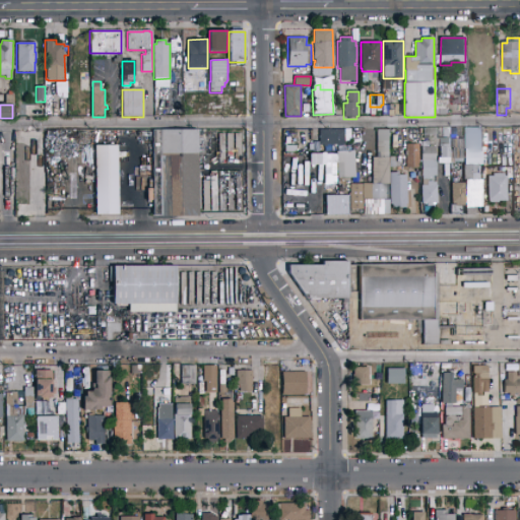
[(389,106),(403,105),(403,115),(395,115),(395,117),(389,117),(389,106)]
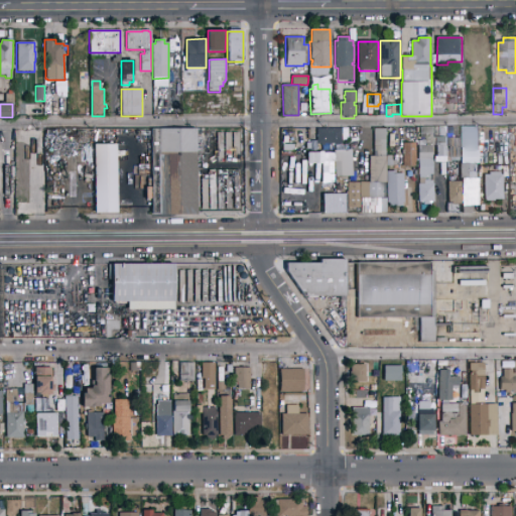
[(433,135),(426,135),(427,139),(421,139),(420,127),(433,127),(433,135)]
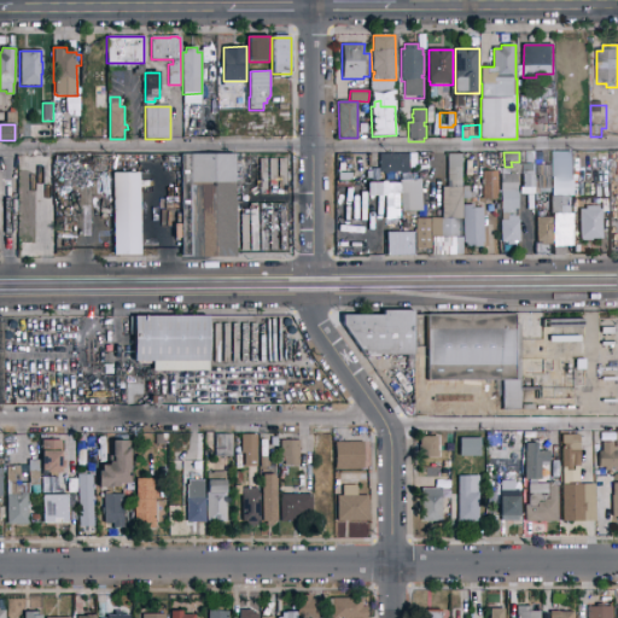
[(557,152),(573,152),(573,194),(560,194),(560,169),(554,169),(554,159),(557,159),(557,152)]
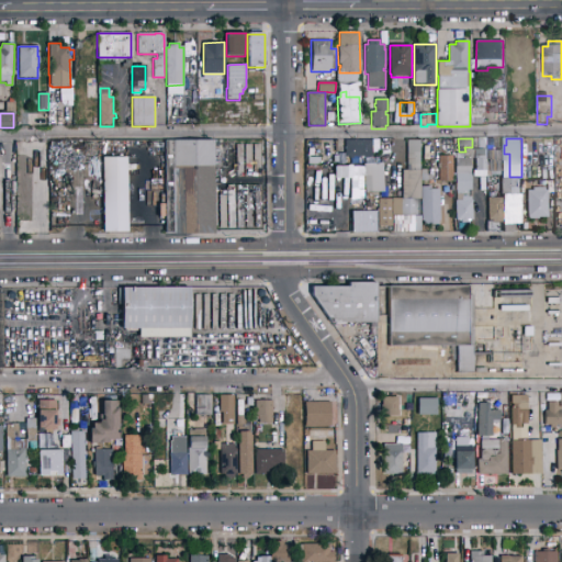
[(554,181),(543,181),(543,163),(541,163),(541,157),(539,157),(539,152),(537,152),(537,146),(548,146),(548,138),(554,138),(554,181)]
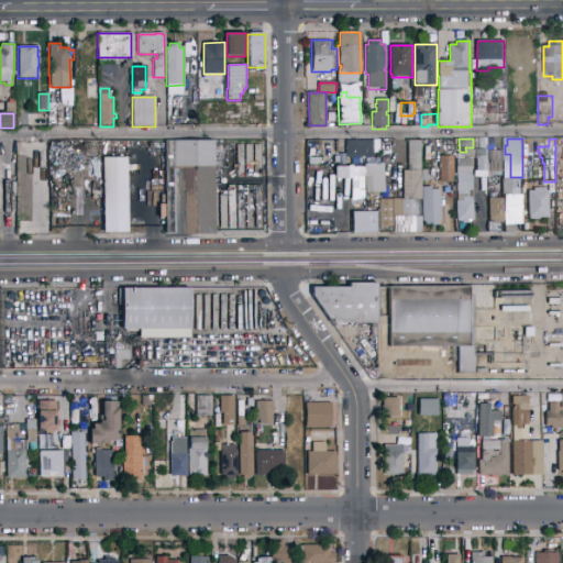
[(346,157),(346,141),(372,141),(372,157),(346,157)]
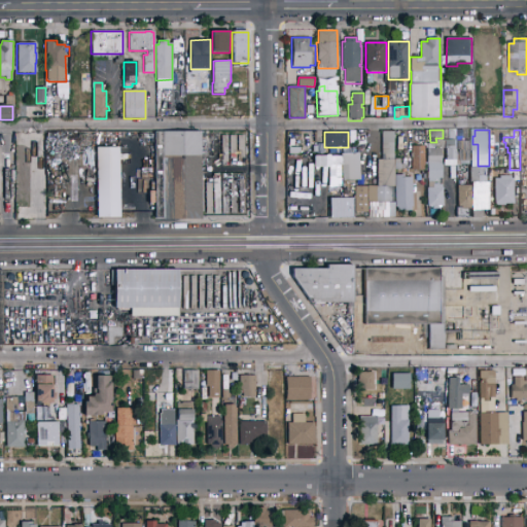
[(394,218),(367,218),(367,186),(378,186),(378,160),(382,160),(382,132),(394,132),(394,218)]
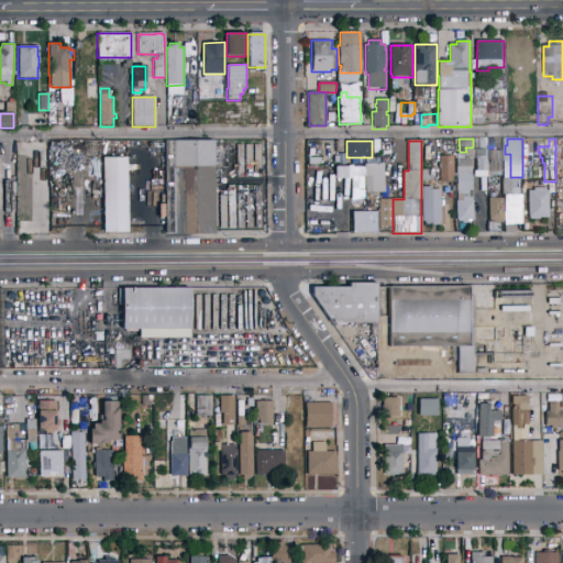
[(487,178),(475,178),(474,172),(476,172),(476,151),(478,151),(478,141),(486,141),(486,151),(487,151),(487,178)]
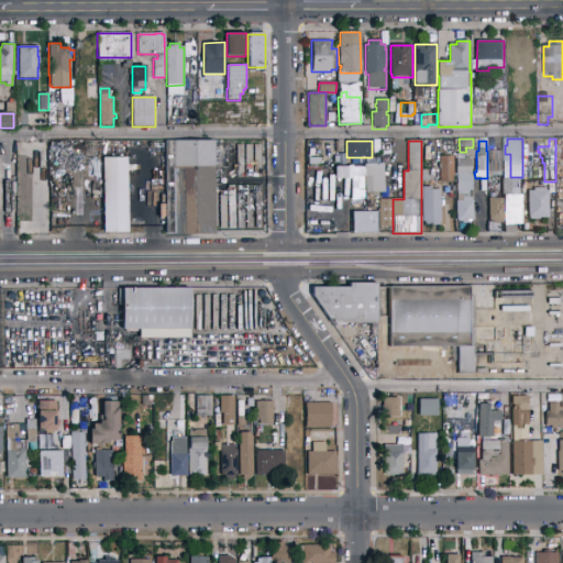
[(216,234),(165,233),(165,142),(217,142),(216,234)]
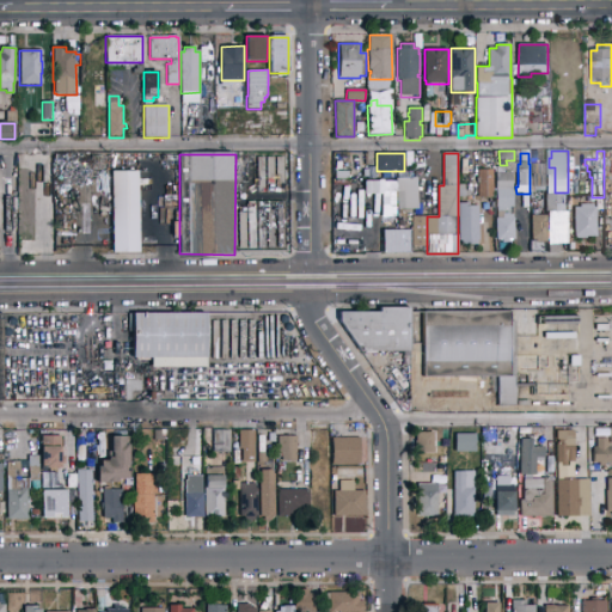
[(546,188),(545,188),(545,191),(534,191),(533,188),(532,188),(532,165),(546,165),(546,188)]
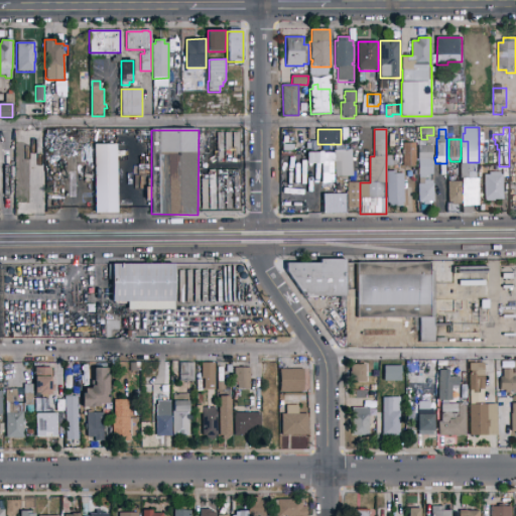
[(419,146),(419,141),(425,141),(425,146),(432,146),(432,160),(433,160),(433,175),(430,175),(430,178),(419,178),(418,173),(418,167),(417,167),(416,159),(418,159),(418,146),(419,146)]
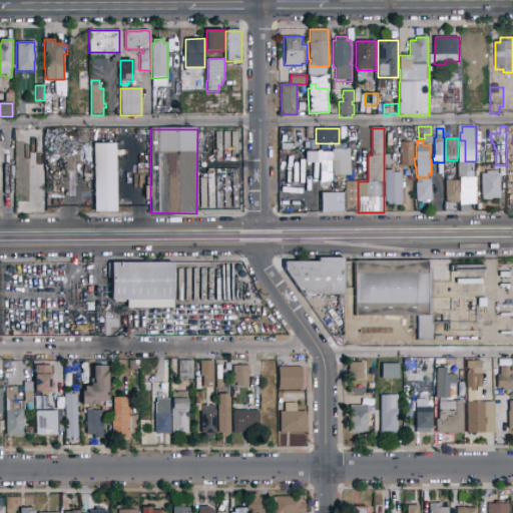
[(117,212),(94,212),(94,144),(116,143),(117,212)]
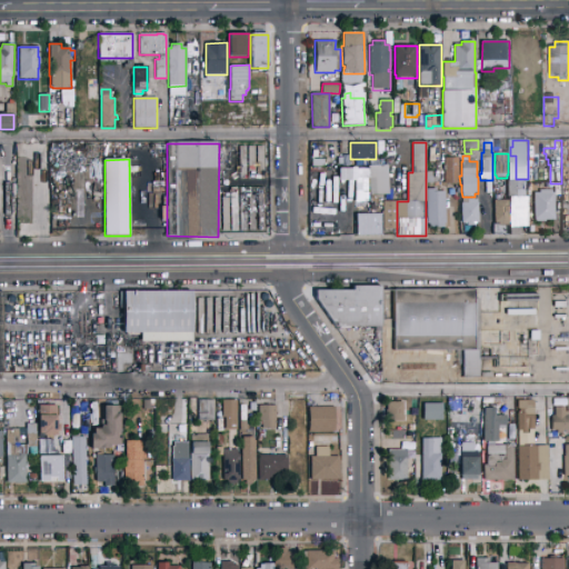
[(459,185),(445,185),(445,171),(443,171),(443,167),(445,166),(445,159),(459,159),(459,185)]
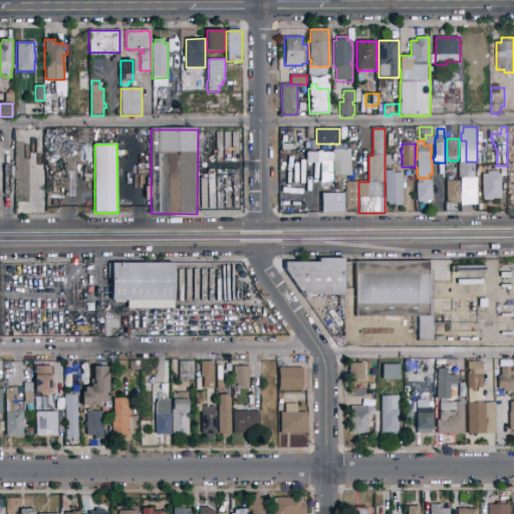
[(352,177),(334,177),(332,151),(350,150),(352,177)]
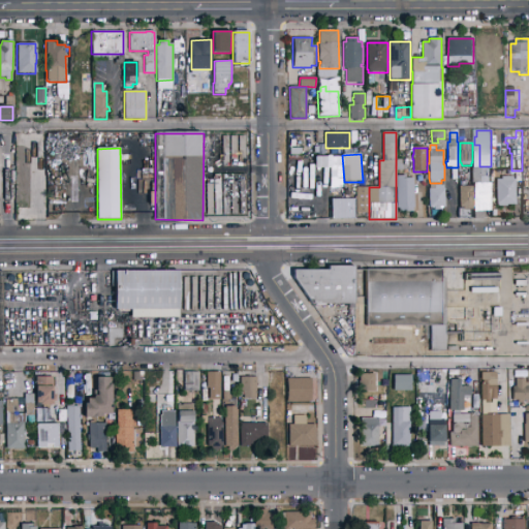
[(315,168),(315,156),(328,157),(327,168),(315,168)]
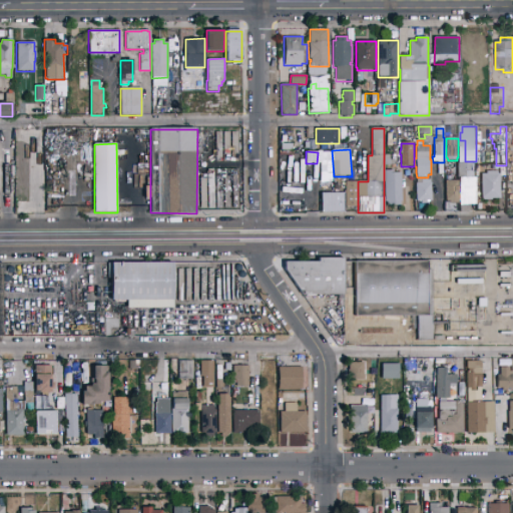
[(385,165),(385,155),(390,155),(390,159),(396,159),(396,165),(391,165),(385,165)]
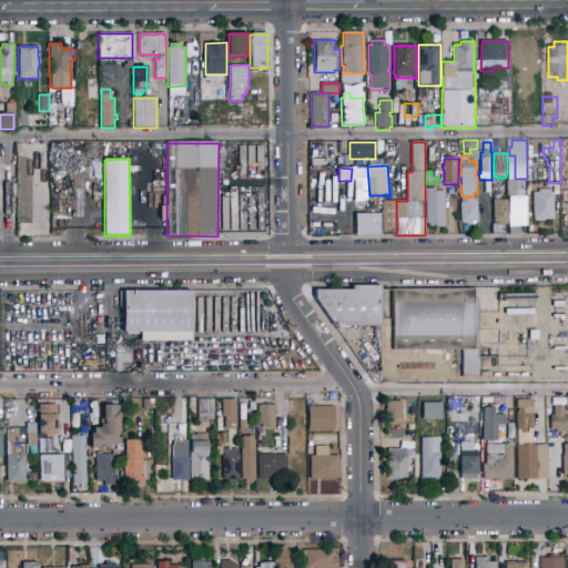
[(507,180),(524,180),(524,198),(527,198),(527,225),(508,225),(508,200),(507,200),(507,180)]
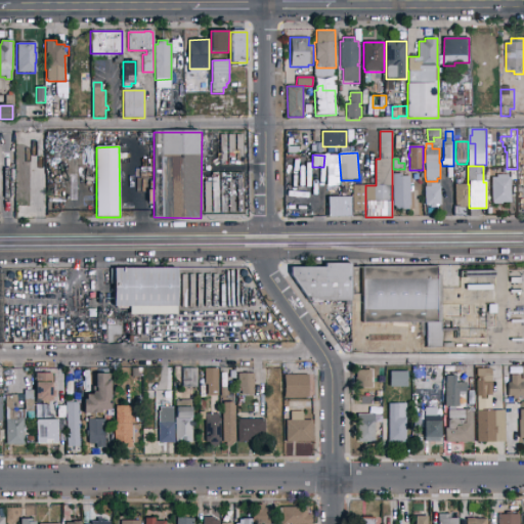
[(394,210),(393,174),(400,174),(400,176),(410,176),(410,209),(394,210)]
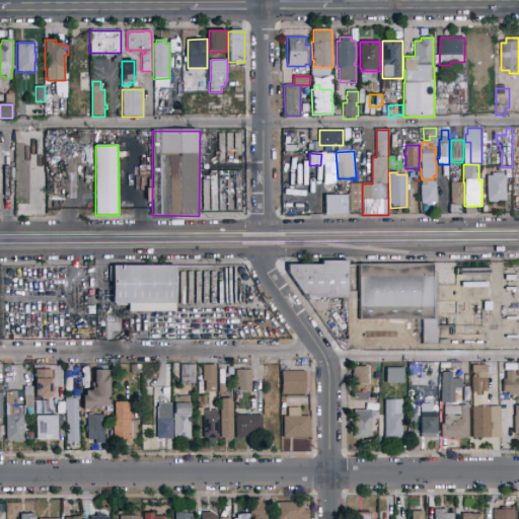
[(507,201),(488,202),(488,176),(492,176),(492,173),(500,173),(500,176),(506,175),(507,201)]
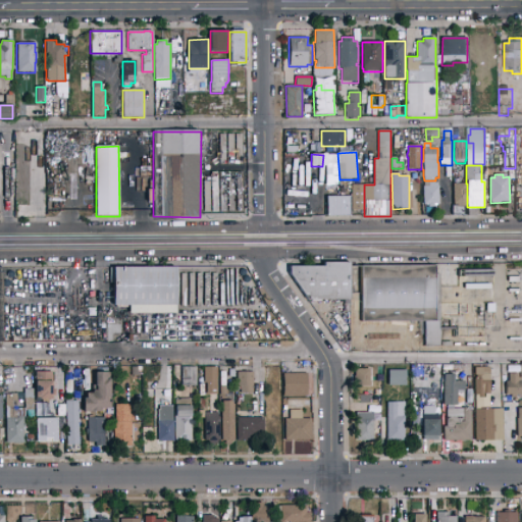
[(466,208),(457,208),(457,204),(453,204),(454,175),(464,175),(464,184),(466,184),(466,208)]
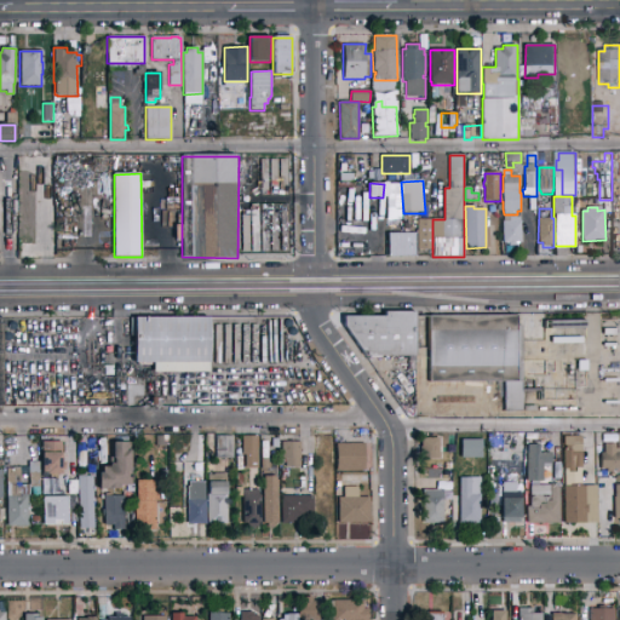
[(522,244),(516,244),(517,247),(507,247),(507,244),(503,244),(503,222),(509,220),(509,217),(521,217),(521,220),(522,220),(522,244)]
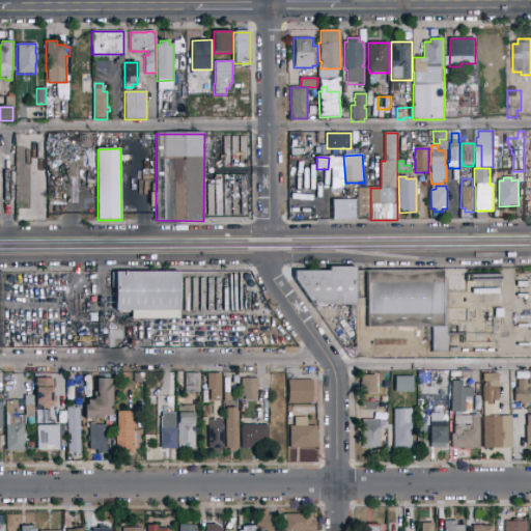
[(358,188),(370,188),(370,217),(358,217),(358,188)]
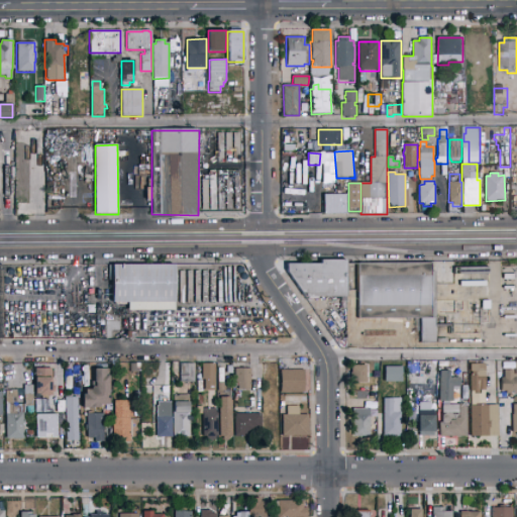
[(347,194),(347,214),(324,214),(324,194),(347,194)]
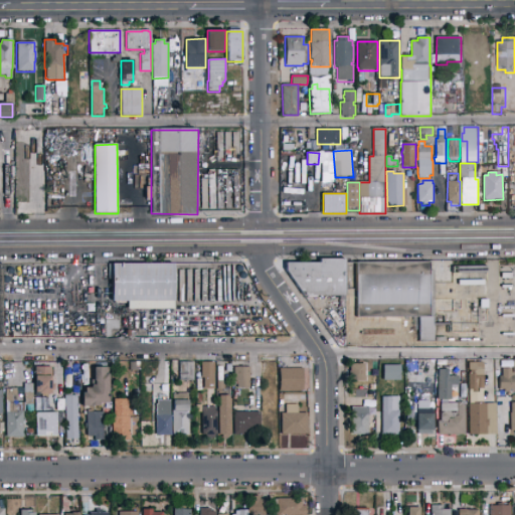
[(345,259),(346,296),(303,297),(285,271),(285,263),(319,262),(319,260),(345,259)]
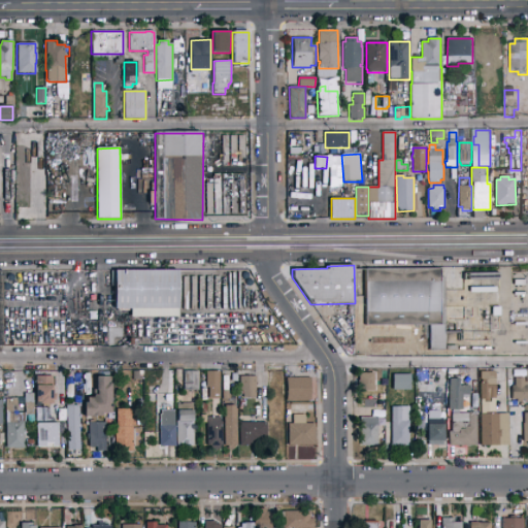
[(446,351),(429,351),(428,338),(423,338),(422,326),(365,326),(365,269),(440,268),(440,277),(444,277),(446,351)]
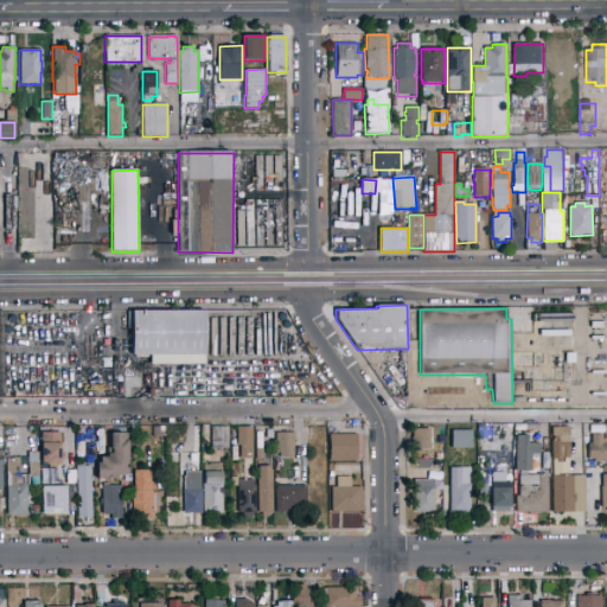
[(205,365),(151,365),(151,356),(133,356),(132,311),(204,311),(205,365)]
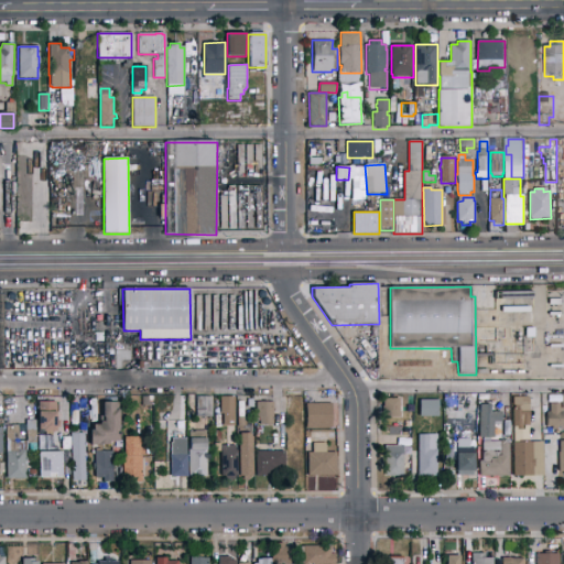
[(74,301),(60,302),(60,295),(47,295),(47,291),(74,290),(74,301)]
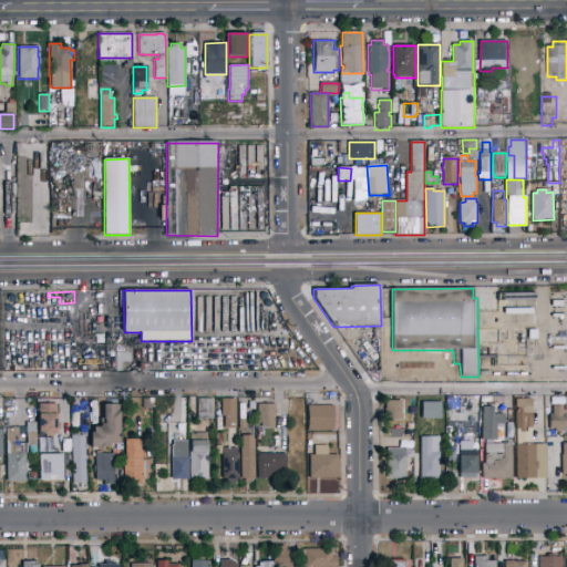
[(528,340),(528,330),(537,330),(537,340),(528,340)]
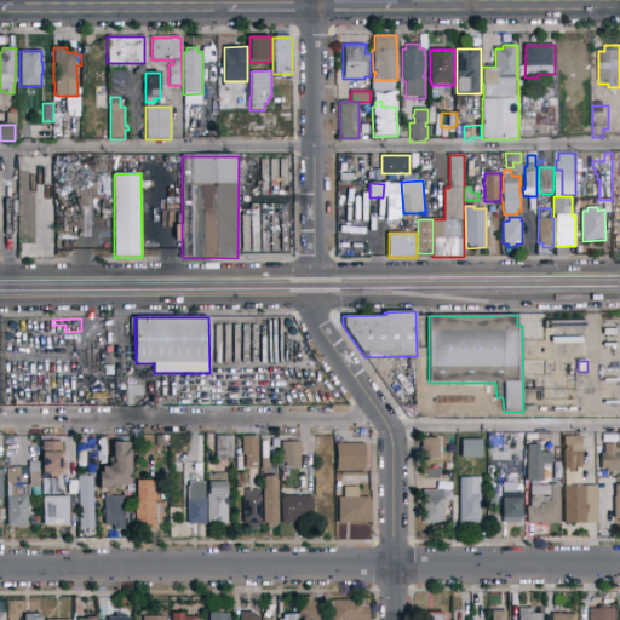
[(619,470),(614,470),(614,472),(607,472),(607,470),(601,470),(600,454),(603,454),(603,443),(615,443),(615,448),(616,448),(616,434),(619,434),(619,470)]
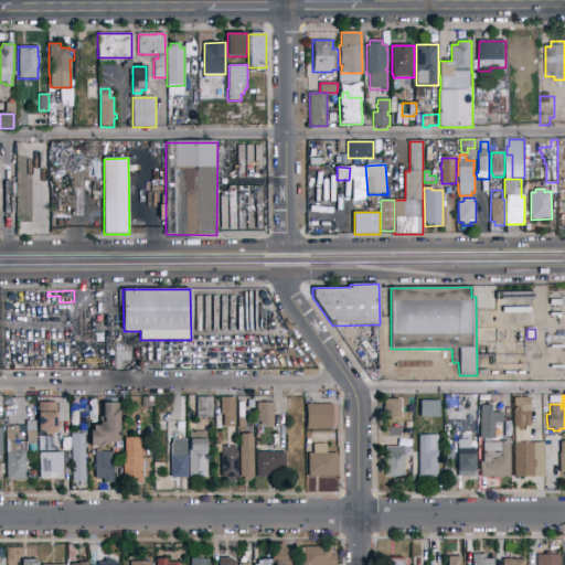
[(212,418),(196,418),(196,397),(213,397),(212,418)]
